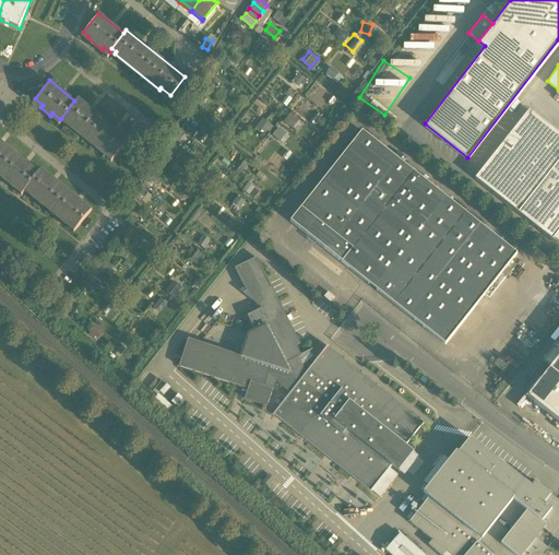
[(76,97),(74,101),(61,118),(110,158),(128,138),(76,97)]
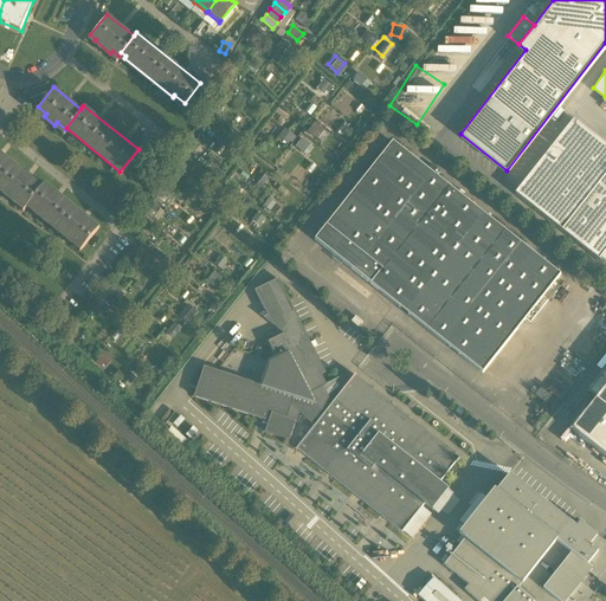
[(515,191),(561,228),(605,170),(605,141),(574,116),(515,191)]
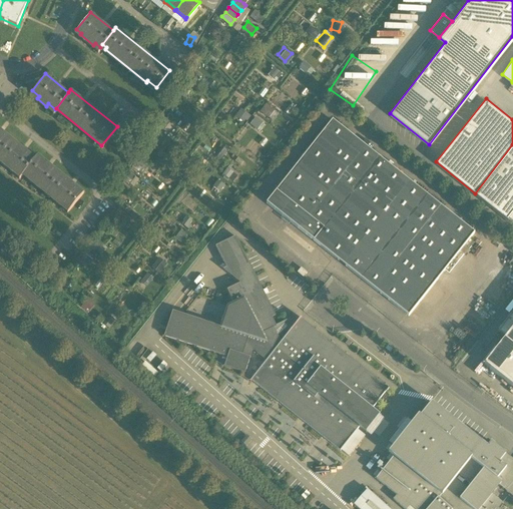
[(264,100),(259,107),(267,114),(273,106),(264,100)]
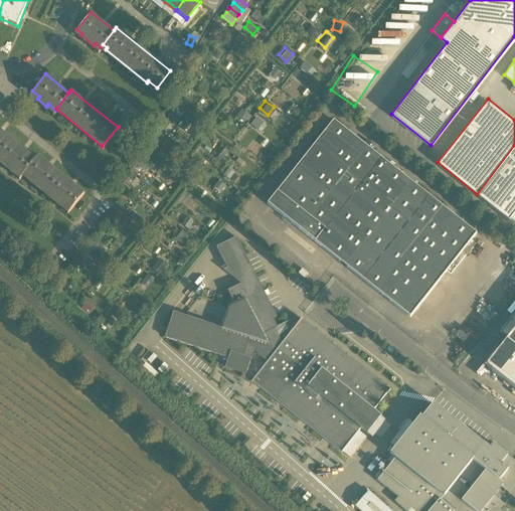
[(255,115),(250,121),(256,127),(262,121),(255,115)]
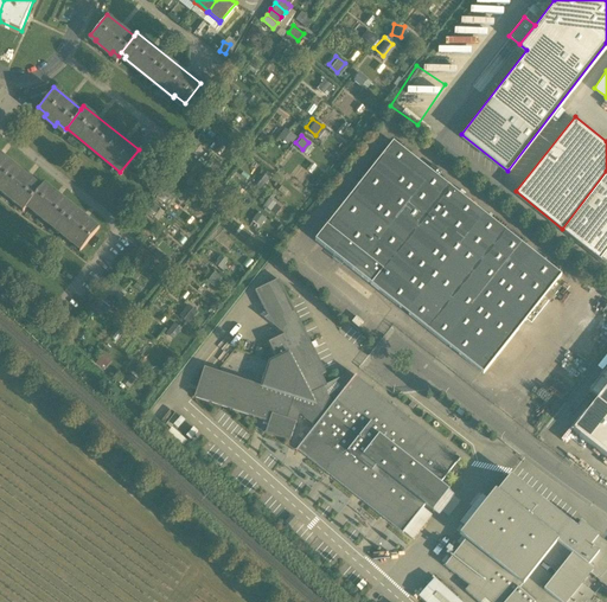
[(314,237),(483,370),(561,271),(393,139),(314,237)]
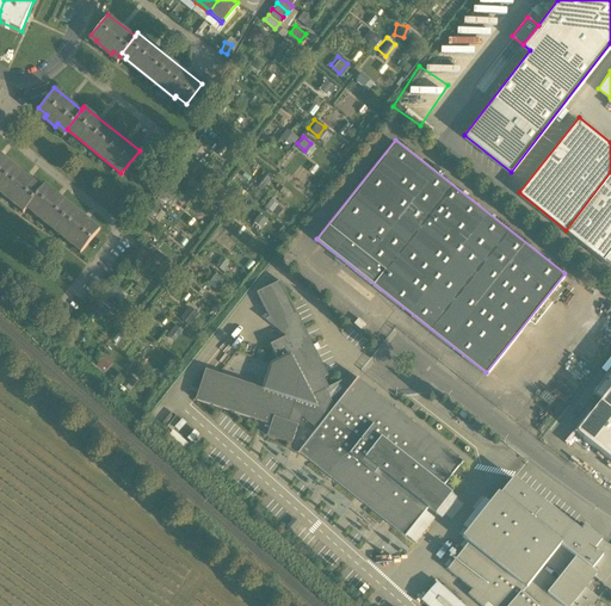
[(0,190),(23,209),(26,205),(41,186),(0,153),(0,190)]
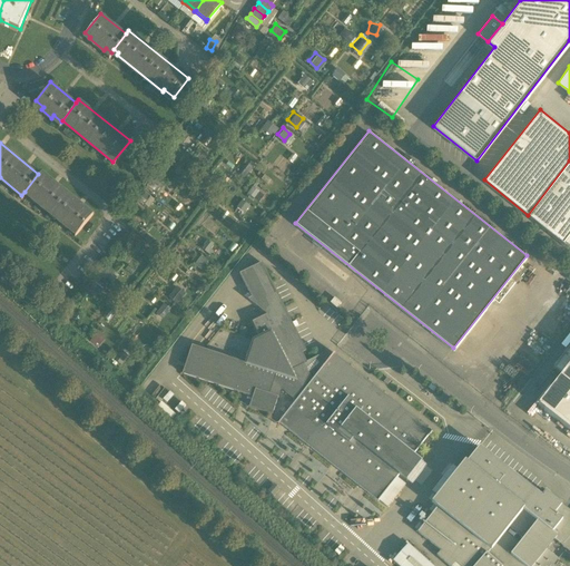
[(569,160),(528,215),(569,247),(569,160)]
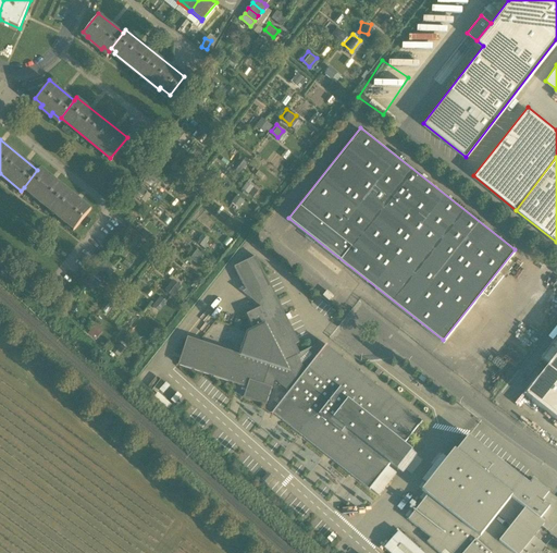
[(40,167),(37,170),(24,187),(73,228),(90,207),(40,167)]
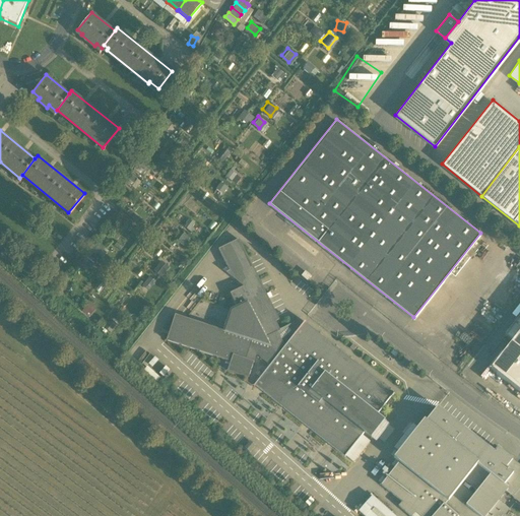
[(230,291),(237,306),(240,310),(249,306),(267,343),(224,329),(175,312),(166,338),(230,359),(226,368),(248,375),(256,351),(260,353),(259,355),(269,363),(284,343),(282,341),(276,330),(279,328),(275,319),(278,317),(238,237),(218,247),(230,268),(225,270),(244,284),(230,291)]
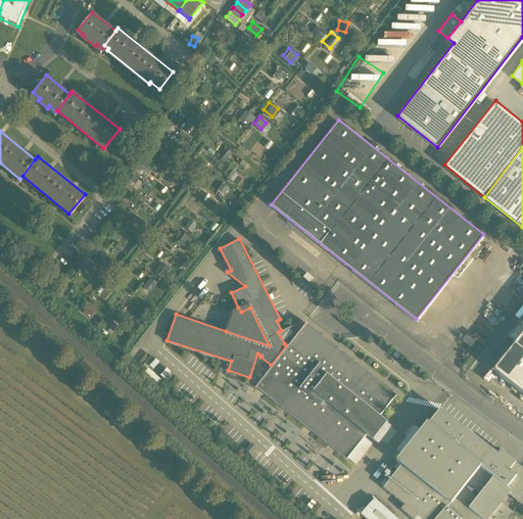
[(473,248),(477,252),(484,243),(480,239),(473,248)]
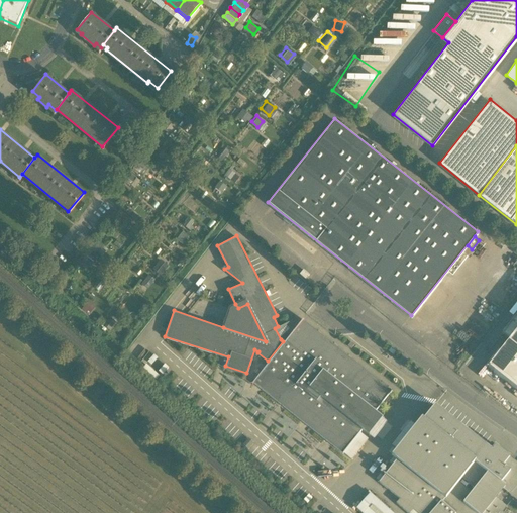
[(162,257),(153,266),(162,272),(169,263),(162,257)]
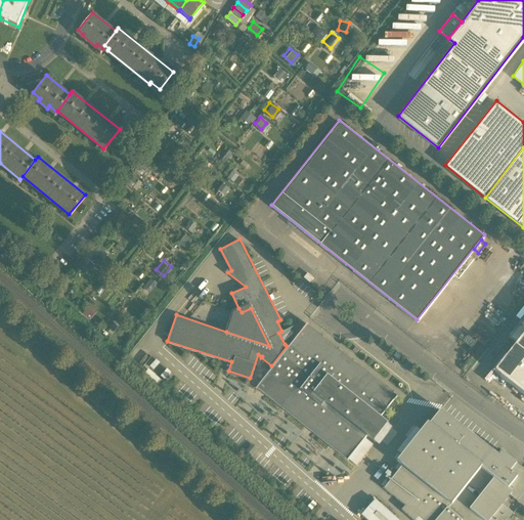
[(303,275),(309,280),(313,275),(307,270),(303,275)]
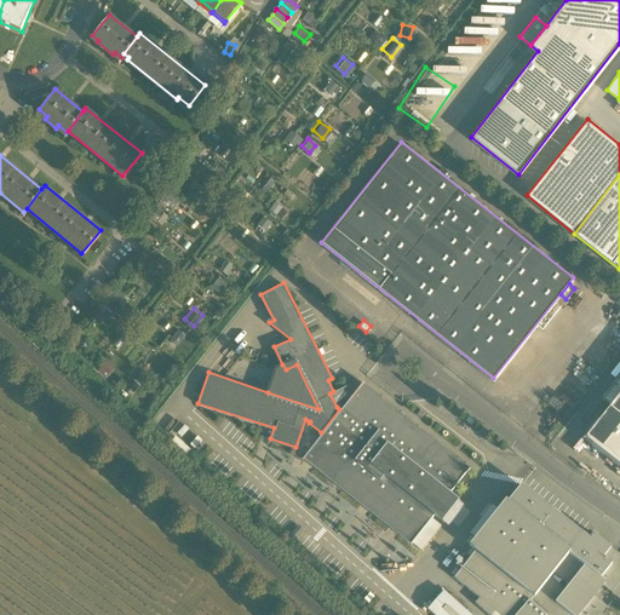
[(276,368),(268,392),(319,409),(297,365),(286,369),(282,365),(276,368)]
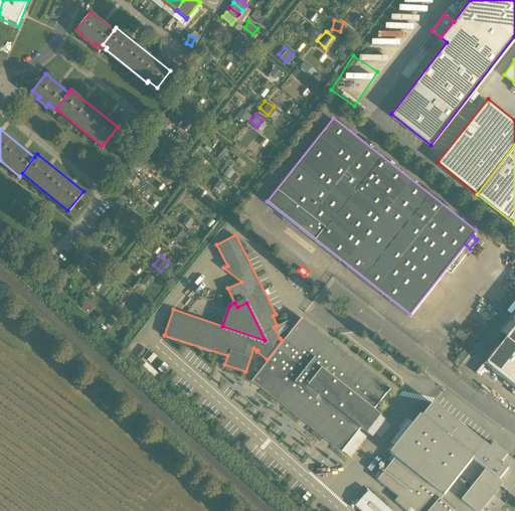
[(514,310),(500,329),(508,335),(486,363),(514,386),(514,310)]
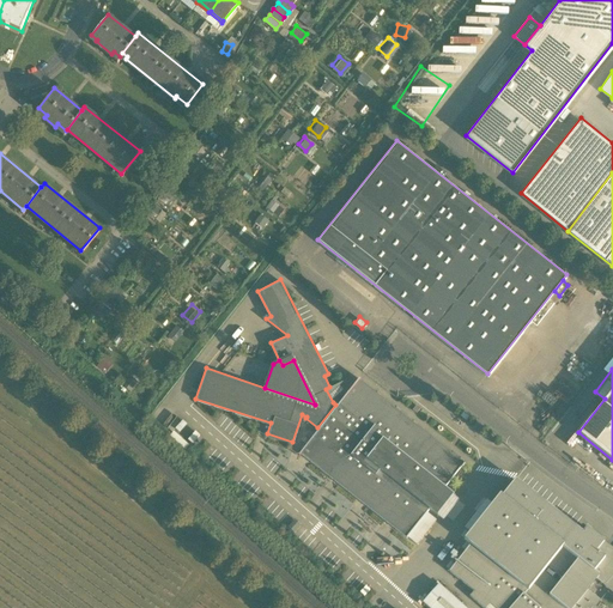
[(358,376),(335,405),(317,427),(299,450),(406,535),(407,534),(426,510),(429,508),(437,514),(453,493),(444,486),(463,460),(358,376)]
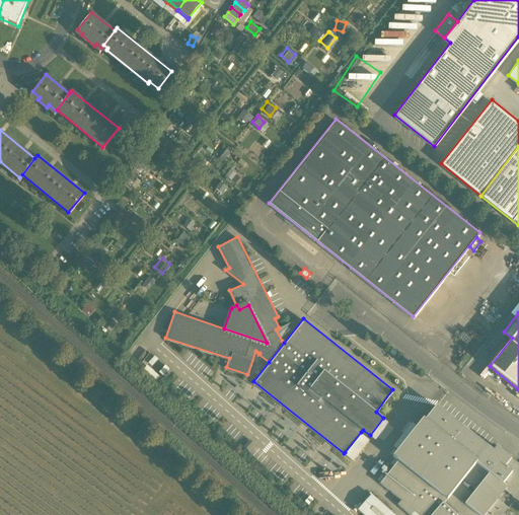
[(507,514),(503,512),(508,506),(497,498),(504,489),(518,500),(518,462),(518,463),(514,461),(511,464),(507,461),(511,456),(493,442),(489,446),(436,403),(424,419),(423,418),(417,425),(397,449),(392,455),(397,459),(379,482),(401,499),(397,503),(410,514),(414,509),(420,514),(507,514)]
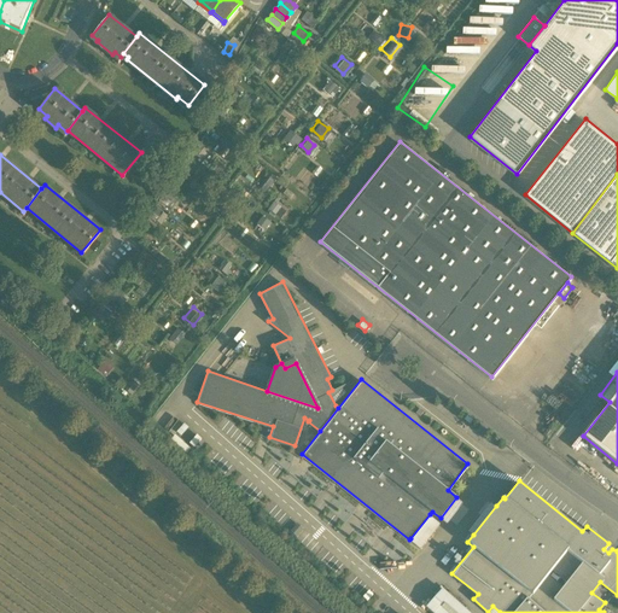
[(456,497),(441,518),(447,521),(462,502),(456,497)]
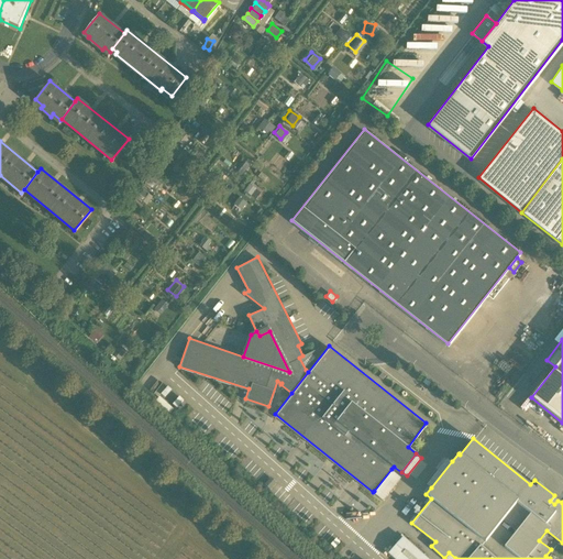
[(431,488),(452,461),(446,458),(426,483),(431,488)]
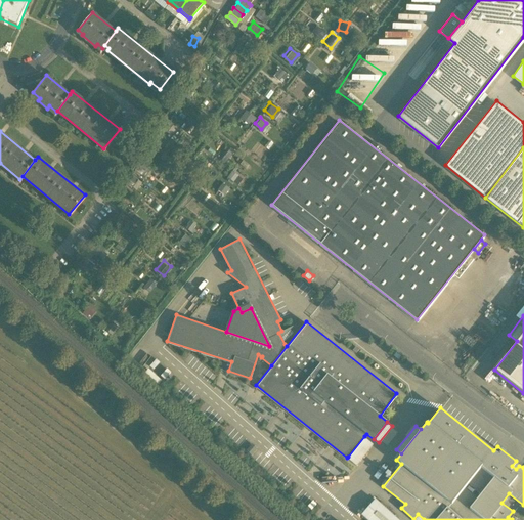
[(373,442),(364,436),(348,457),(356,463),(373,442)]
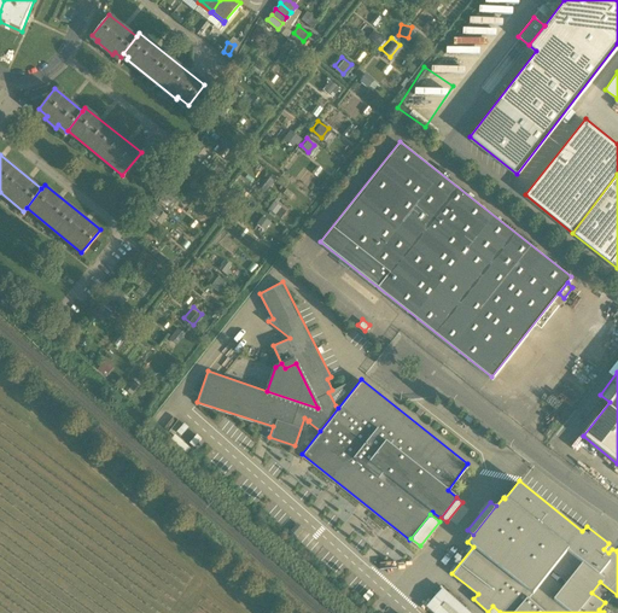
[(426,605),(435,612),(472,612),(442,587),(426,605)]
